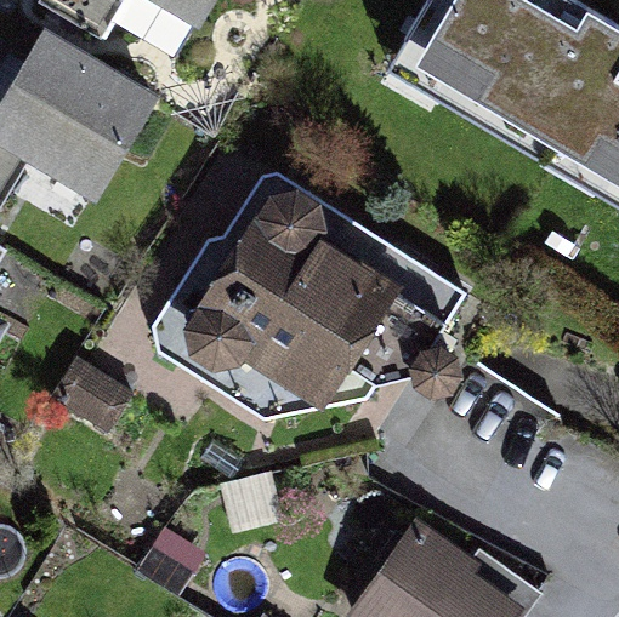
[(211,0),(37,0),(35,1),(98,39),(121,0),(158,0),(198,23),(211,0)]
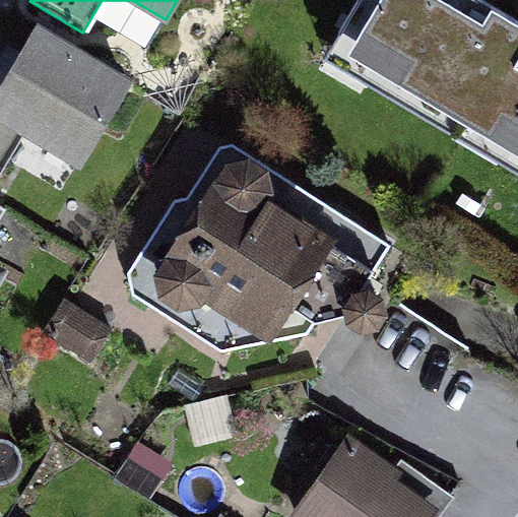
[(517,16),(491,0),(352,0),(321,53),(517,169),(517,16)]
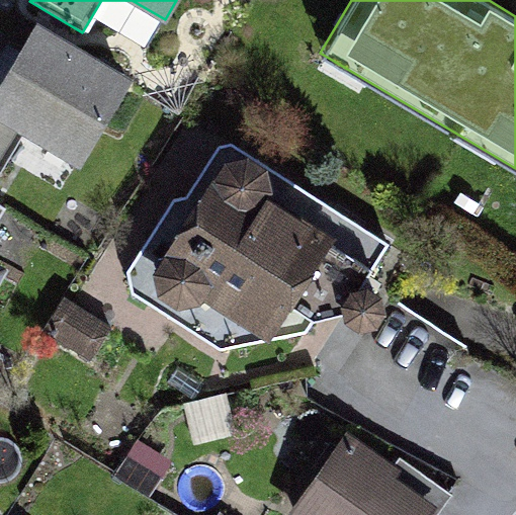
[(132,77),(35,20),(0,80),(0,170),(22,133),(79,166),(132,77)]
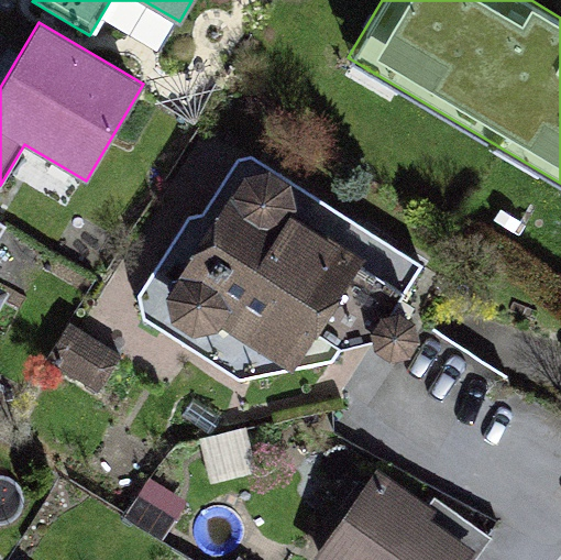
[(421,264),(251,155),(235,160),(202,212),(187,216),(136,295),(141,319),(239,383),(330,364),(343,346),(373,341),(373,344),(389,353),(408,350),(418,333),(415,316),(398,307),(395,306),(421,264)]
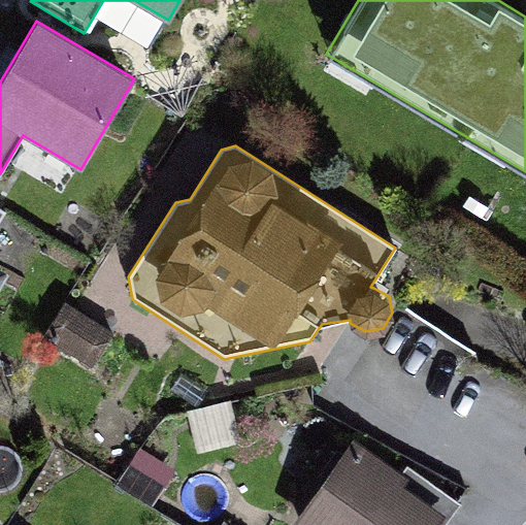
[(0,285),(8,270),(0,265),(0,224),(6,214),(0,209),(0,285)]
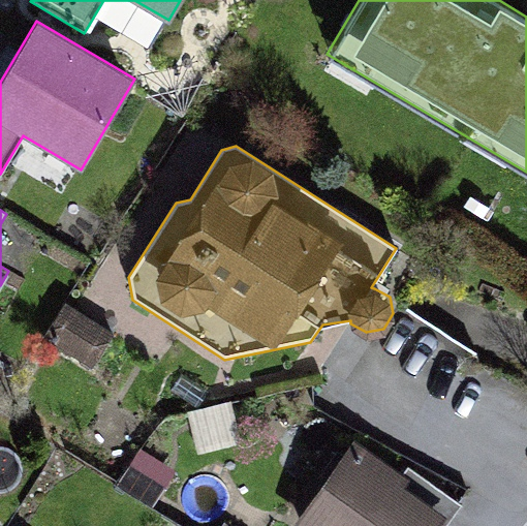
[(352,439),(290,525),(448,525),(463,506),(407,467),(403,474),(352,439)]
